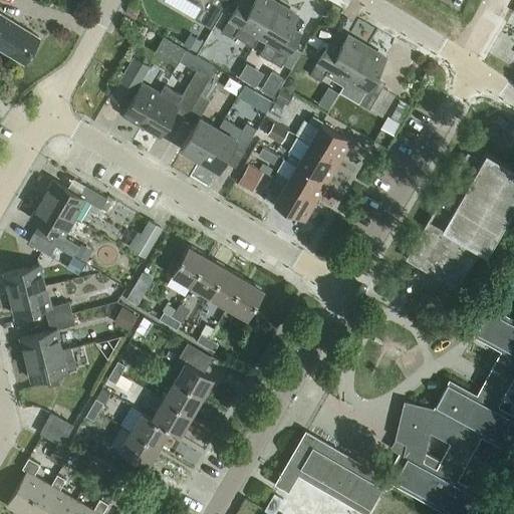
[(164,0),(209,26),(224,0),(164,0)]
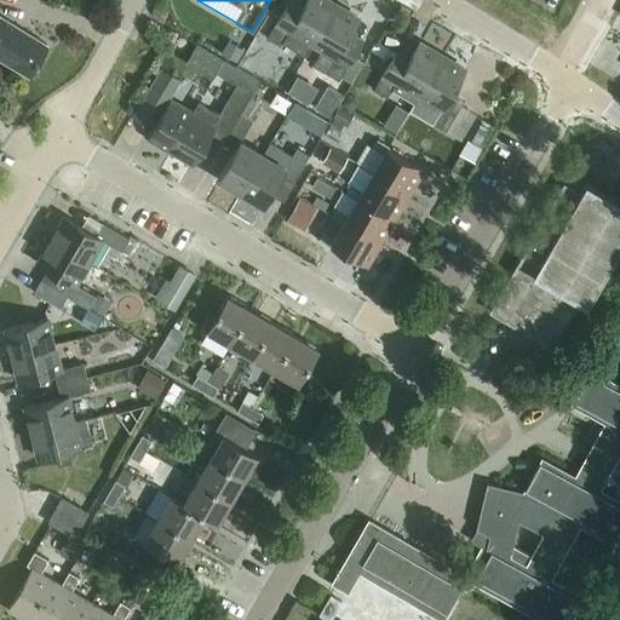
[(313,44),(336,5),(327,0),(306,0),(304,4),(298,0),(288,0),(268,39),(280,46),(282,42),(305,56),(313,44)]
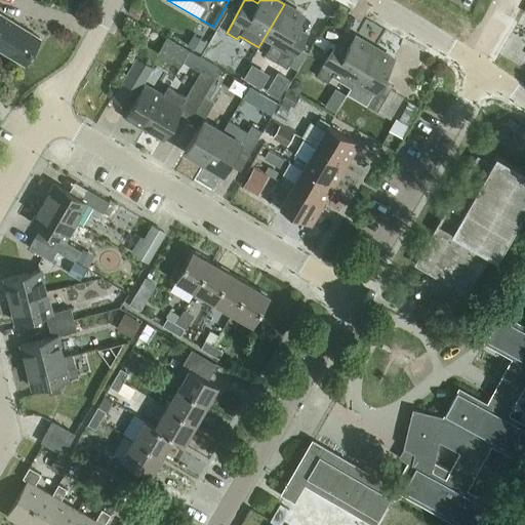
[(284,4),(265,37),(273,42),(266,55),(276,62),(287,68),(308,34),(296,28),(304,15),(284,4)]
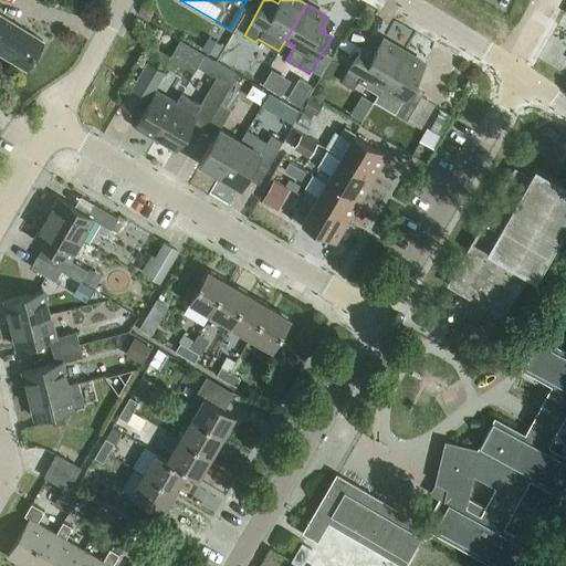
[(0,53),(25,70),(43,41),(0,14),(0,53)]
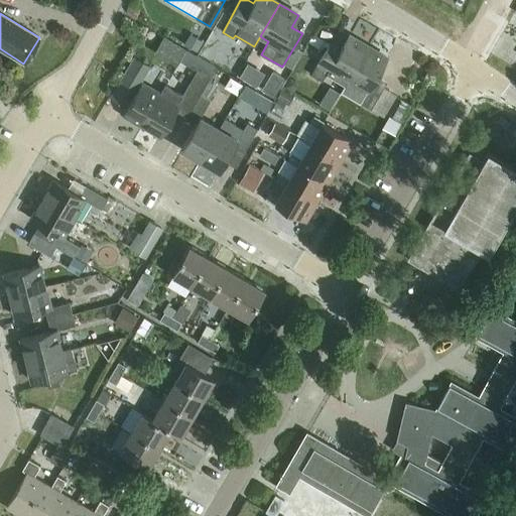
[(368,46),(349,35),(342,46),(332,40),(311,75),(323,81),(327,74),(345,85),(349,79),(368,46)]
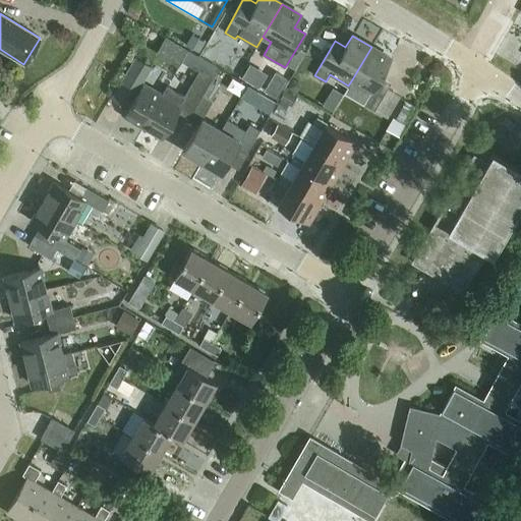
[(192,37),(187,45),(198,51),(204,43),(192,37)]
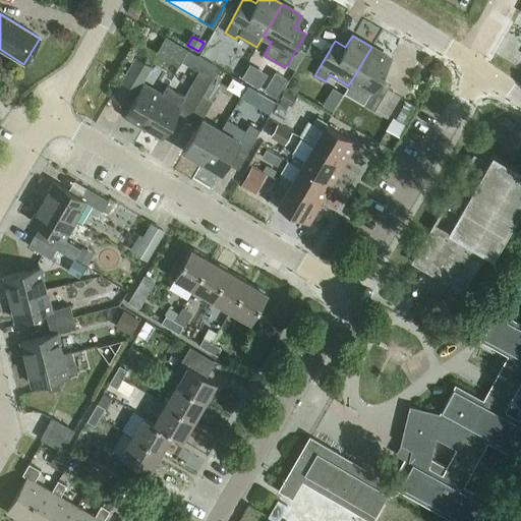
[(378,81),(391,58),(371,47),(352,79),(348,85),(344,93),(374,111),(388,88),(378,81)]
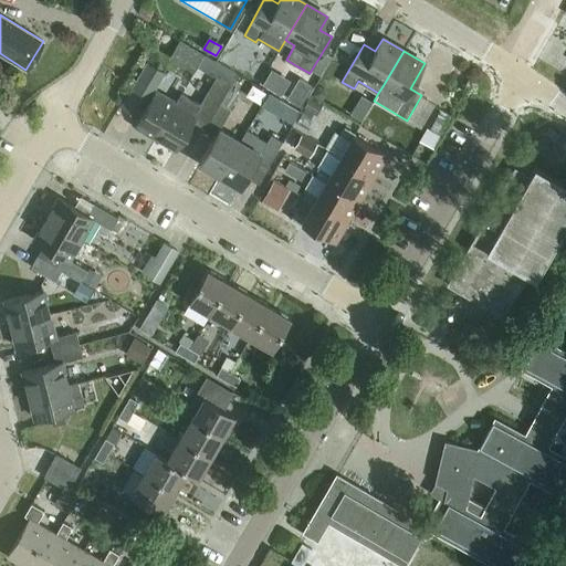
[(156,137),(176,103),(155,91),(165,73),(146,62),(133,85),(152,96),(135,125),(156,137)]
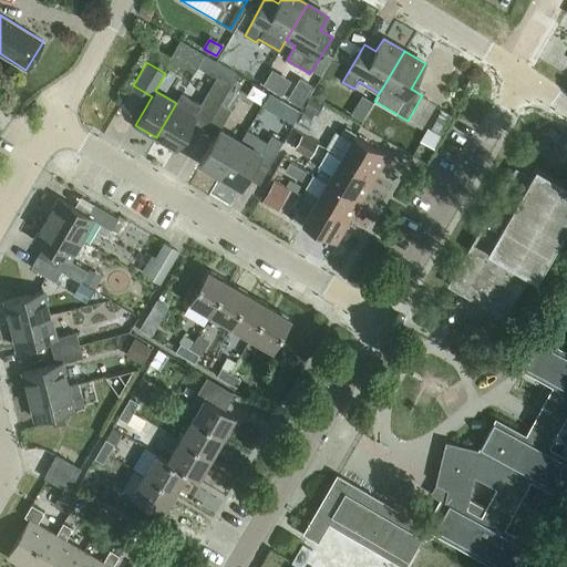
[(217,76),(200,103),(203,105),(194,122),(205,129),(219,104),(232,84),(217,76)]
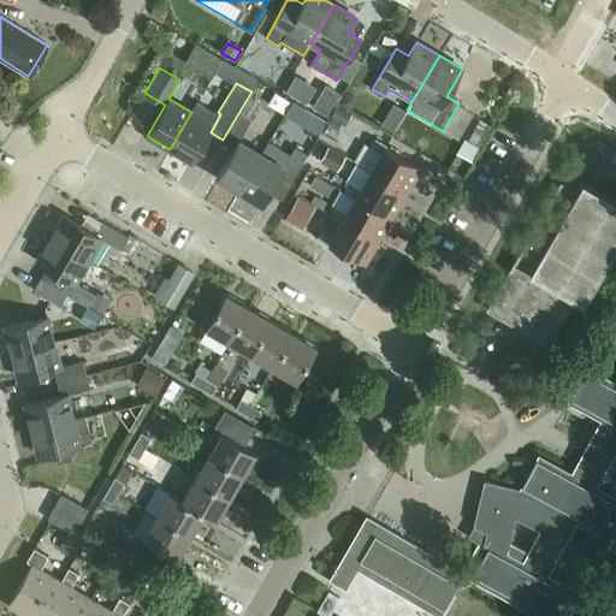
[(327,86),(314,107),(326,114),(339,93),(327,86)]
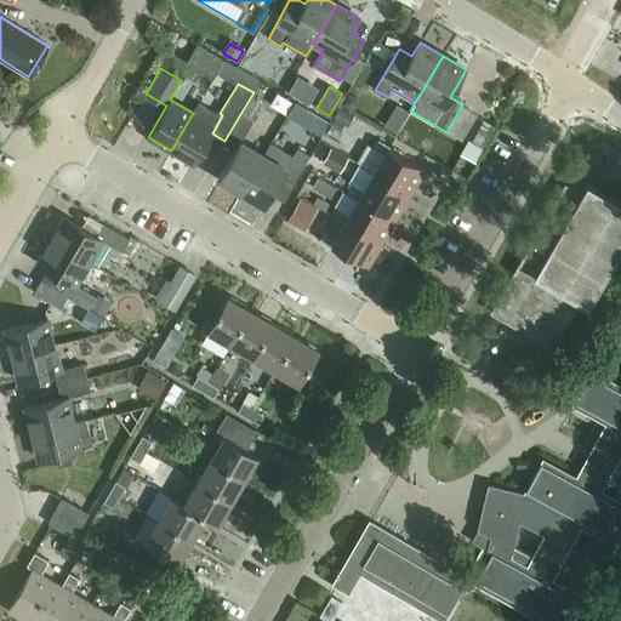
[(358,104),(355,97),(349,93),(343,104),(354,110),(358,104)]
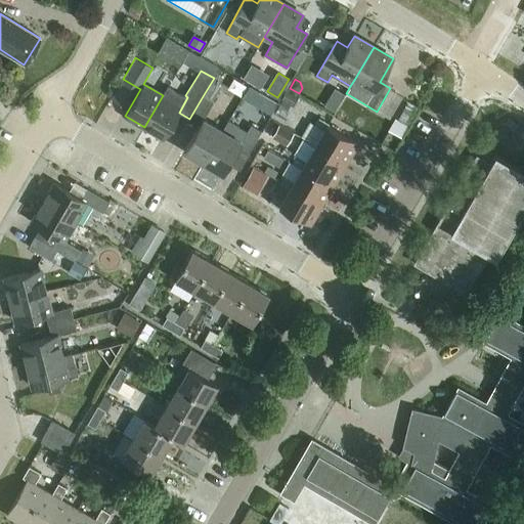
[(187,97),(185,95),(168,86),(163,95),(144,127),(164,138),(179,113),(187,97)]
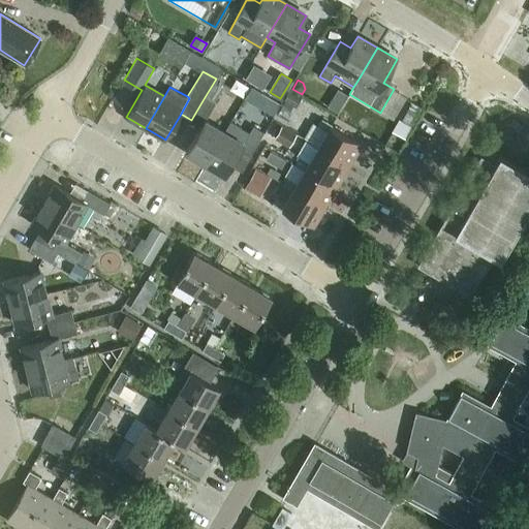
[(338,114),(348,96),(338,90),(328,107),(338,114)]
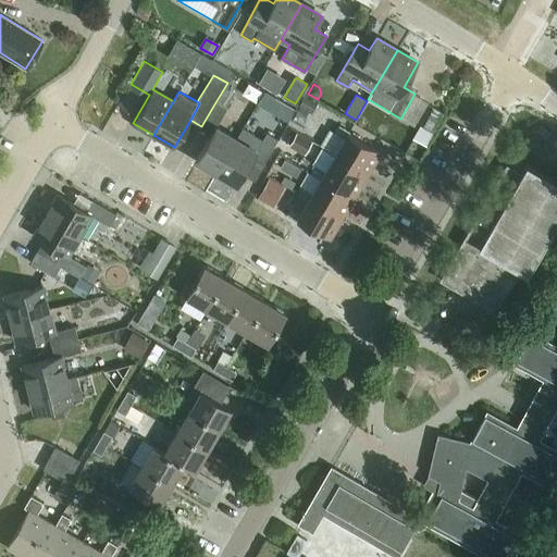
[(306,97),(298,111),(305,115),(313,101),(306,97)]
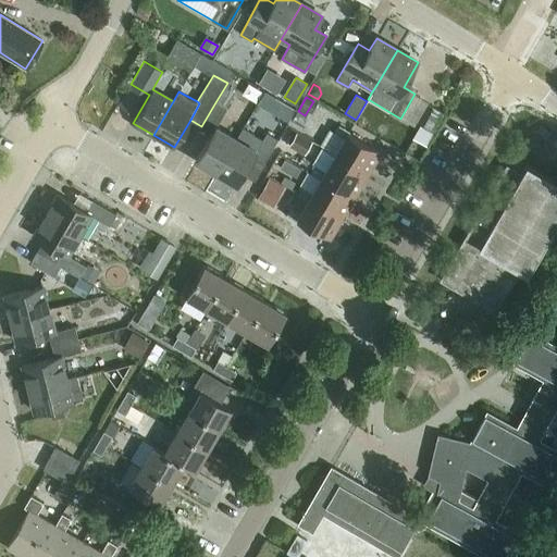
[(217,172),(236,138),(217,126),(226,109),(215,102),(201,126),(212,132),(196,160),(217,172)]
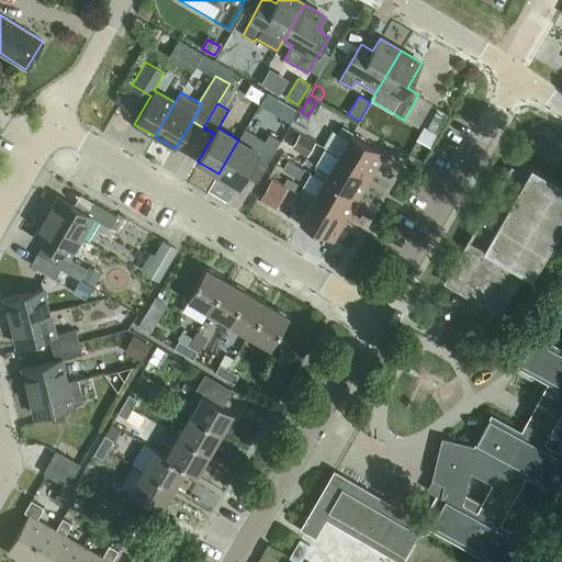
[(338,156),(371,176),(384,154),(352,135),(353,133),(341,126),(337,134),(348,139),(338,156)]
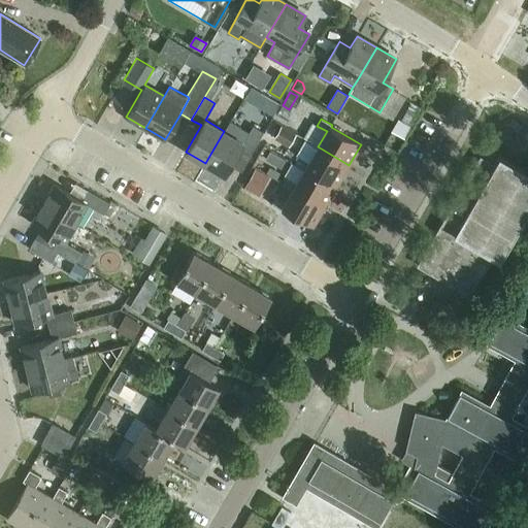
[(224,131),(205,163),(225,174),(240,149),(250,154),(263,132),(253,126),(249,132),(230,121),(224,131)]
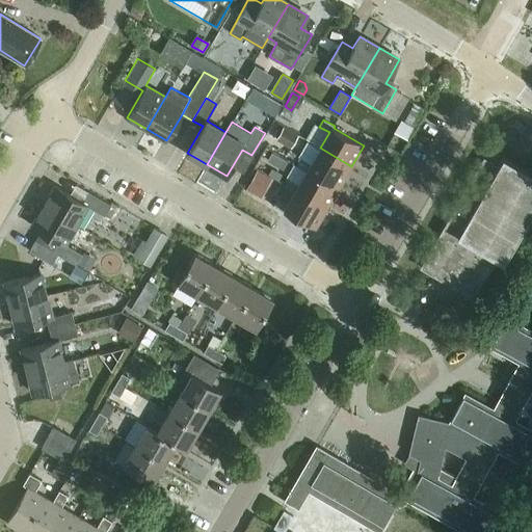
[(285,128),(277,139),(290,147),(297,135),(285,128)]
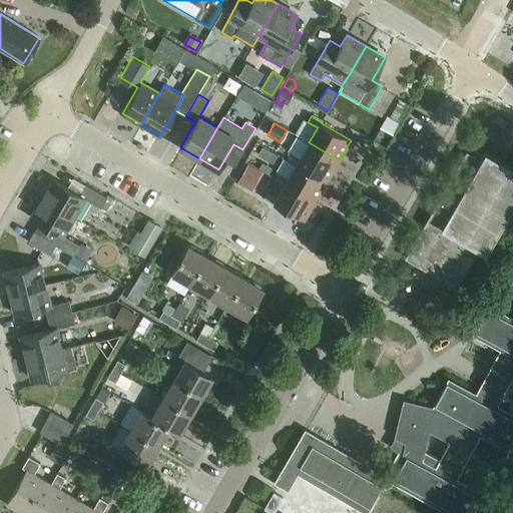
[(328,179),(339,160),(309,142),(300,157),(291,152),(287,159),(296,164),(297,162),(328,179)]
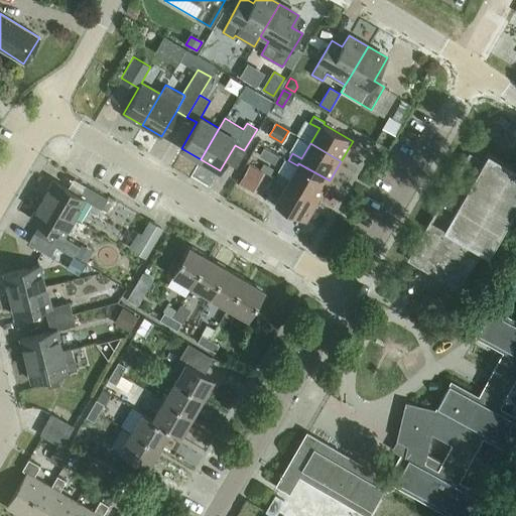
[(264,149),(261,155),(274,163),(278,156),(264,149)]
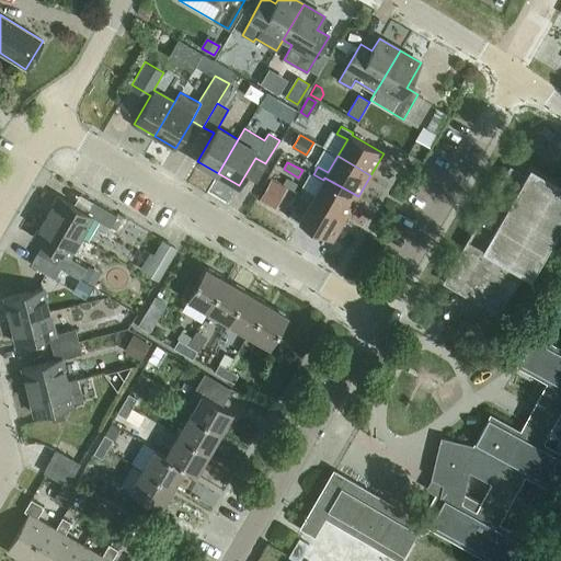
[(530,277),(560,224),(560,184),(530,167),(525,174),(511,167),(443,282),(499,313),(523,272),(530,277)]
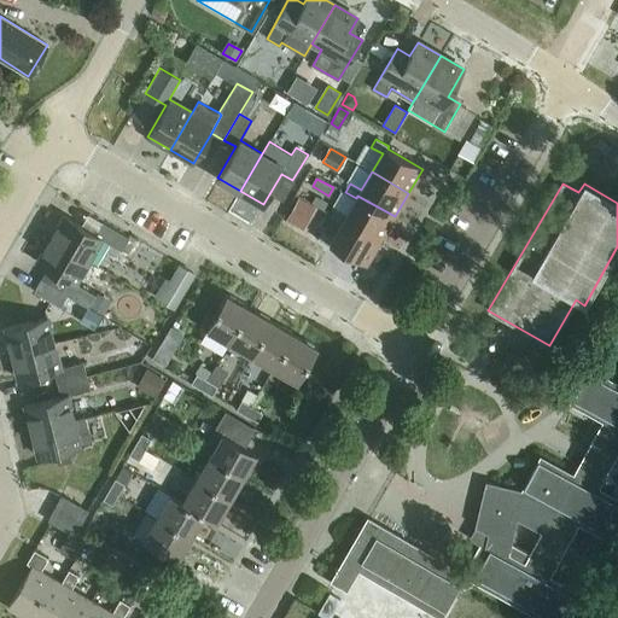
[(380,240),(395,216),(357,196),(356,198),(347,214),(336,207),(331,215),(342,222),(344,219),(380,240)]
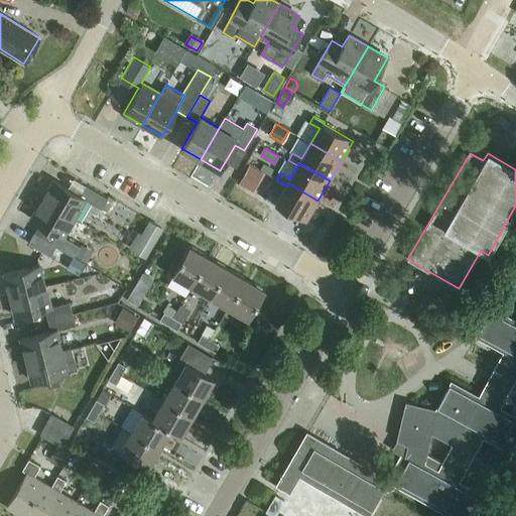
[(250,165),(240,182),(250,188),(260,171),(250,165)]
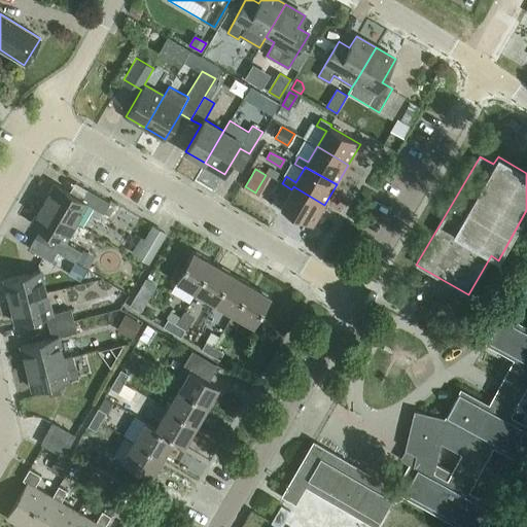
[(43,204),(75,222),(86,203),(104,213),(110,203),(88,189),(81,200),(55,184),(43,204)]
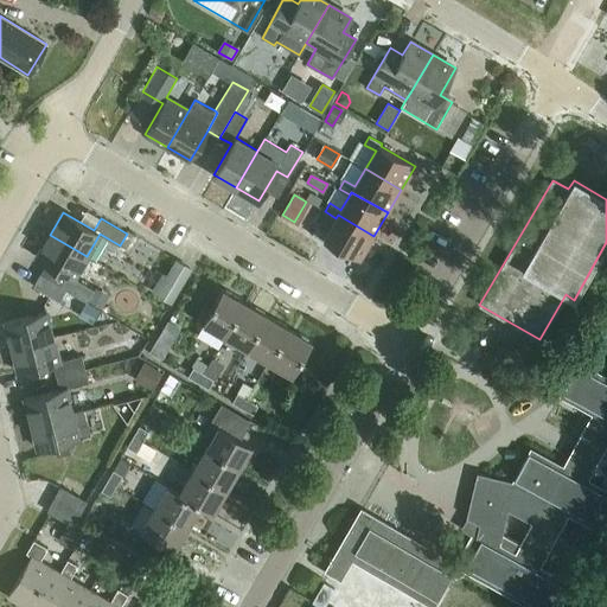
[(338,215),(336,218),(327,234),(317,227),(312,235),(324,242),(325,240),(359,260),(374,236),(338,215)]
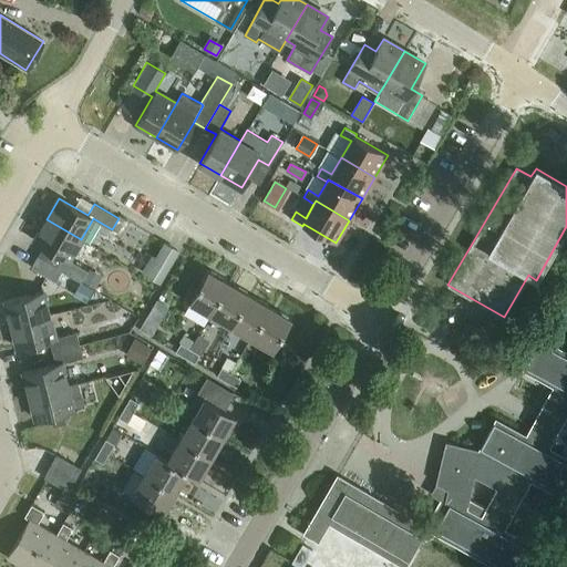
[(69,260),(81,239),(47,219),(34,240),(63,257),(58,268),(57,268),(61,270),(81,282),(88,271),(69,260)]
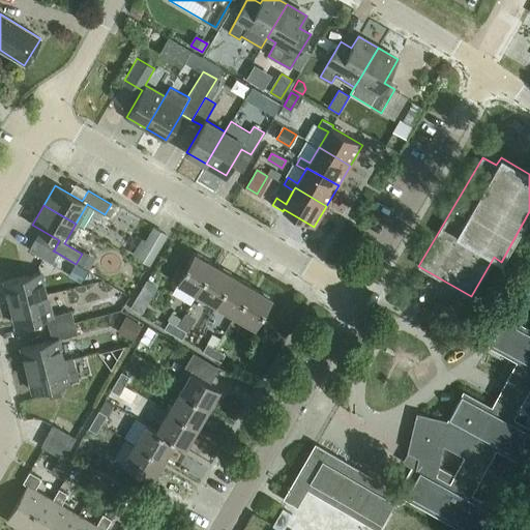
[(150,263),(168,234),(154,226),(146,240),(142,238),(133,253),(150,263)]
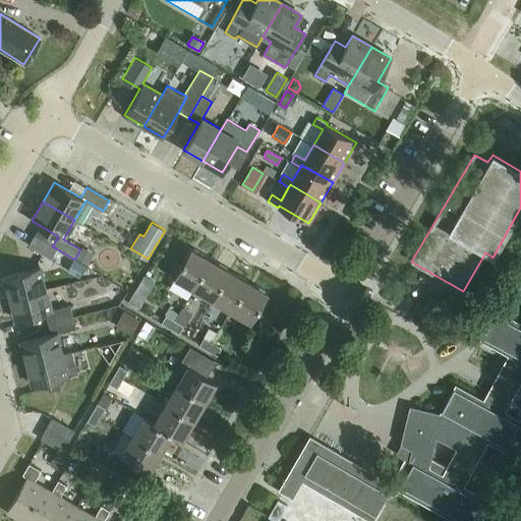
[(52,246),(53,246),(35,235),(29,245),(51,258),(56,248),(52,246)]
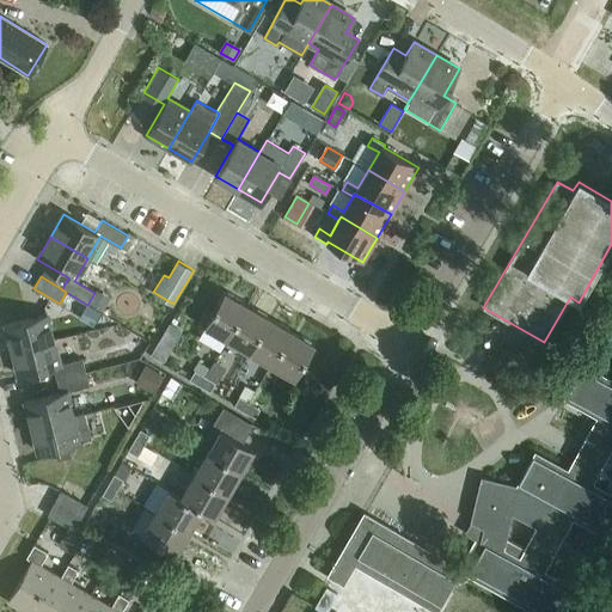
[(227,338),(246,305),(224,292),(204,325),(227,338)]
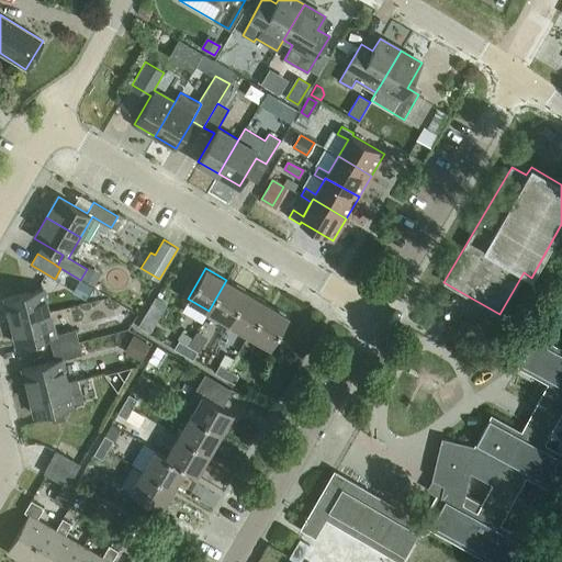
[(226,280),(209,311),(229,323),(247,292),(226,280)]
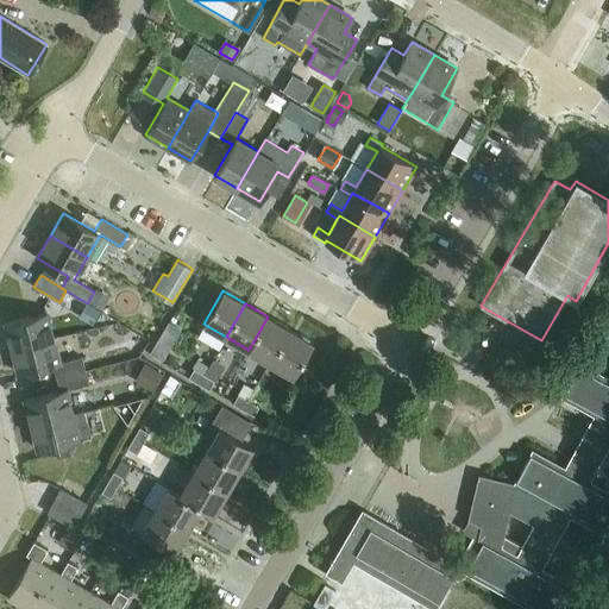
[(12,349),(54,338),(46,313),(5,324),(12,349)]
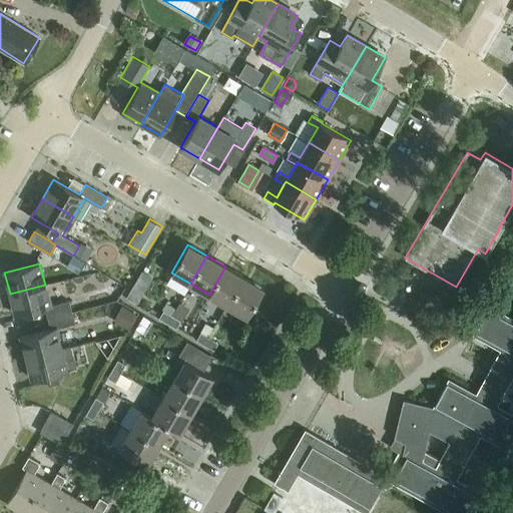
[(227,306),(244,278),(225,267),(209,295),(227,306)]
